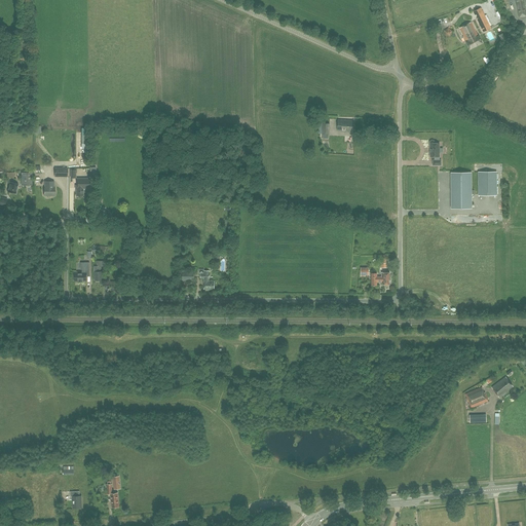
[(516,0),(520,17),(525,15),(525,13),(523,0),(516,0)]
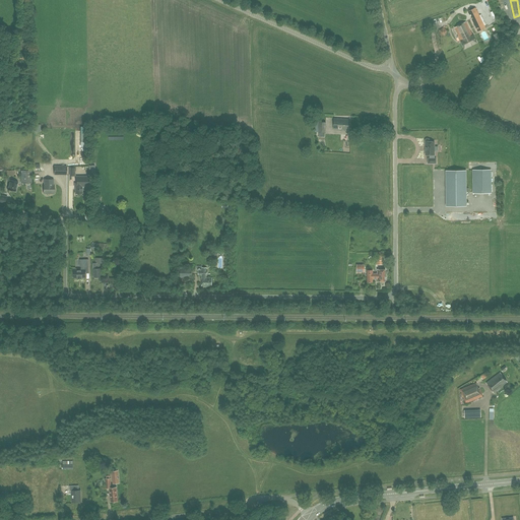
[(485,27),(475,8),(468,11),(469,15),(471,14),(472,18),(471,18),(477,31),(485,27)]
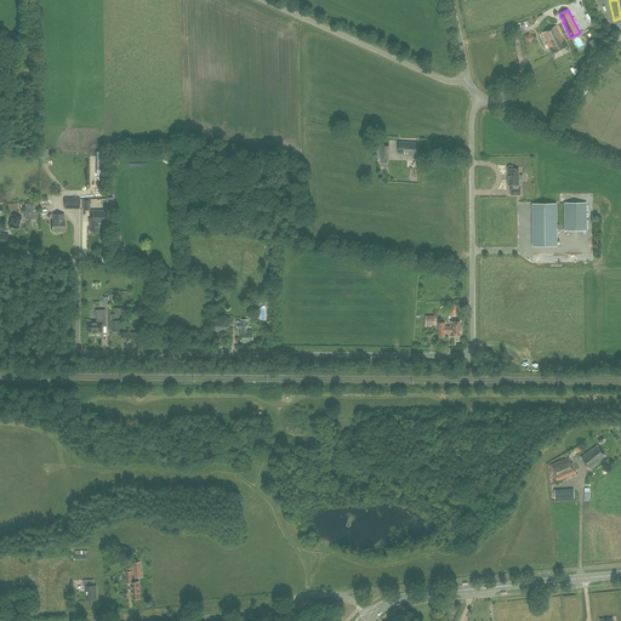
[(564,43),(557,27),(543,33),(551,50),(554,58),(569,51),(565,43),(564,43)]
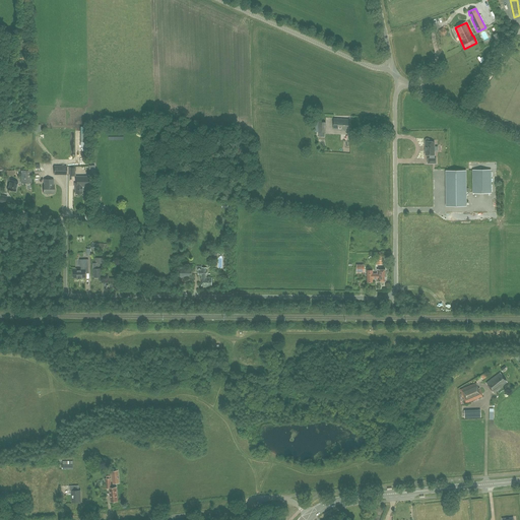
[(348,131),(349,119),(334,118),(333,130),(348,131)]
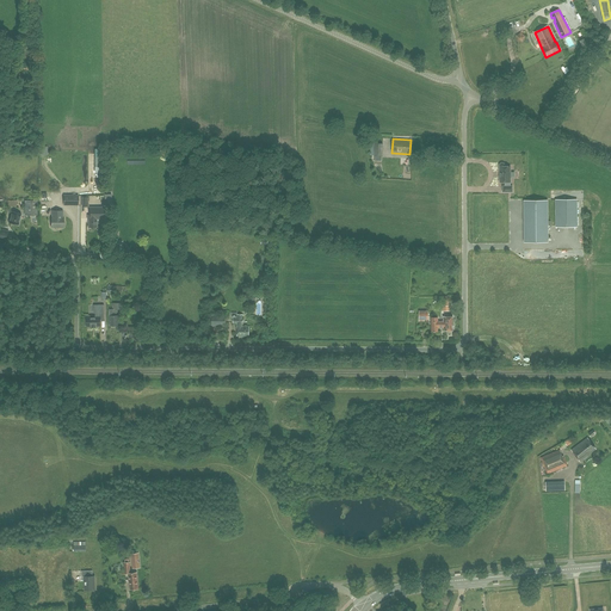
[(501,173),(501,176),(500,176),(500,177),(500,183),(505,183),(505,186),(503,186),(503,192),(512,192),(512,186),(511,186),(511,183),(511,178),(512,178),(512,173),(511,173),(511,166),(505,167),(505,165),(504,164),(503,164),(501,164),(500,164),(500,165),(500,172),(500,173),(501,173)]
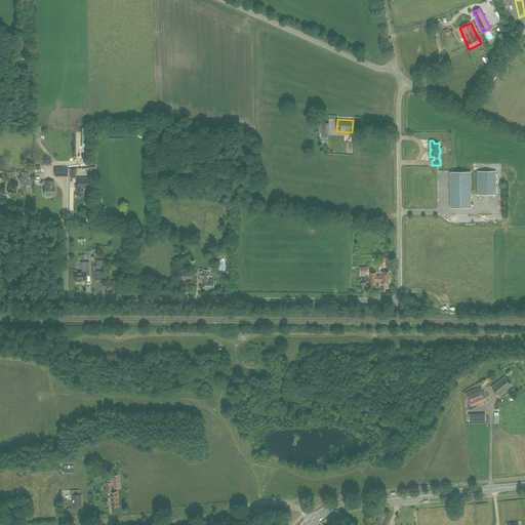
[(68,176),(68,167),(54,167),(54,176),(68,176)]
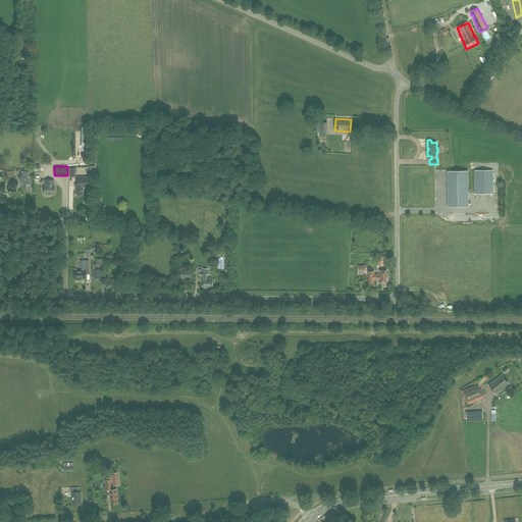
[(492,194),(492,170),(475,171),(475,194),(492,194)]
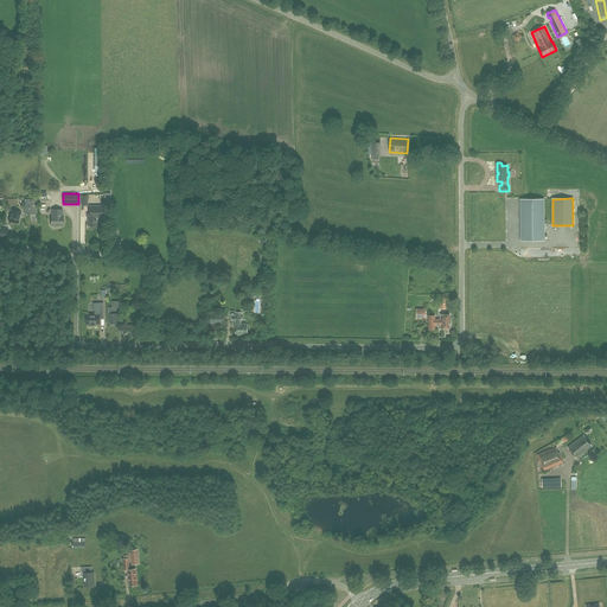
[(25,212),(37,212),(37,199),(25,199),(25,212)]
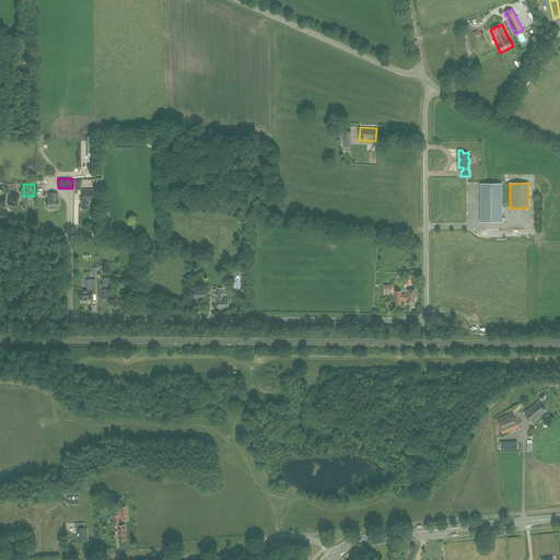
[(502,222),(502,184),(480,184),(480,222),(502,222)]
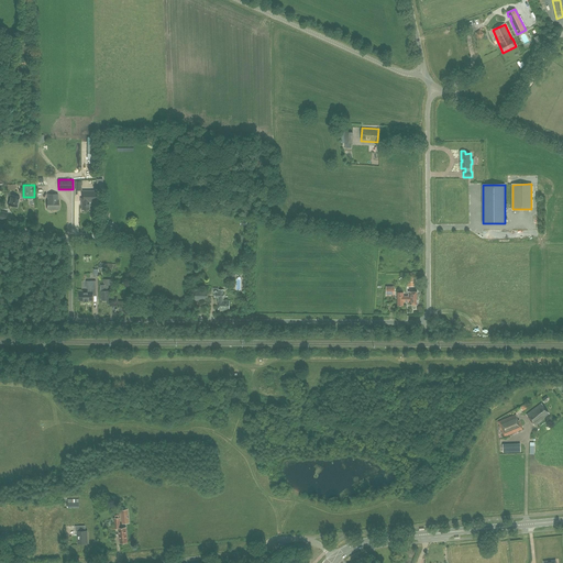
[(81,210),(89,209),(89,202),(92,202),(97,202),(97,191),(92,191),(83,191),(84,198),(81,198),(81,202),(81,210)]
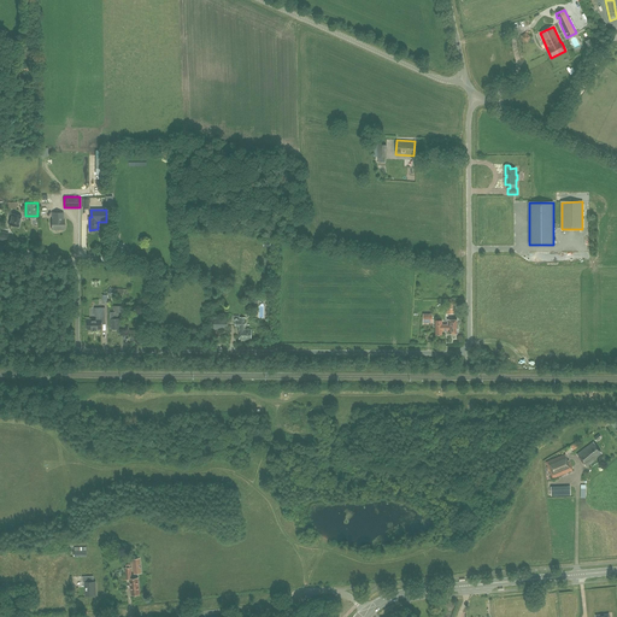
[(64,218),(64,212),(52,212),(52,221),(52,229),(64,229),(64,218)]
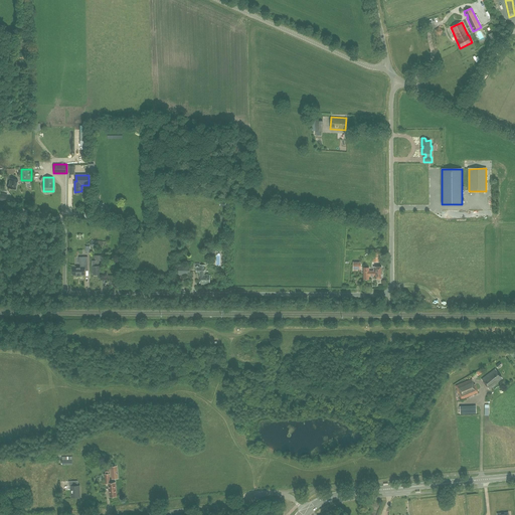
[(16,190),(18,180),(9,178),(7,187),(16,190)]
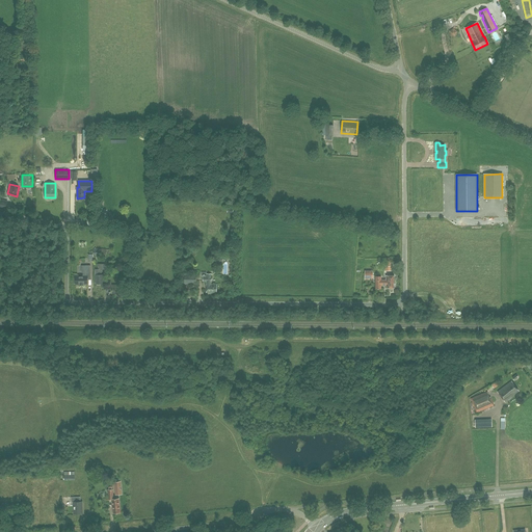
[(101,274),(101,269),(105,269),(105,264),(99,264),(99,269),(96,269),(96,284),(104,284),(104,274),(101,274)]
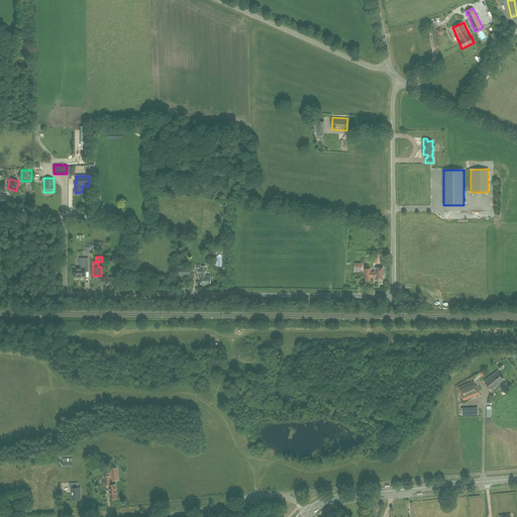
[(74,277),(85,277),(85,265),(88,265),(88,257),(83,257),(83,265),(81,265),(81,269),(78,269),(78,268),(74,268),(74,269),(73,270),(73,273),(74,274),(74,277)]
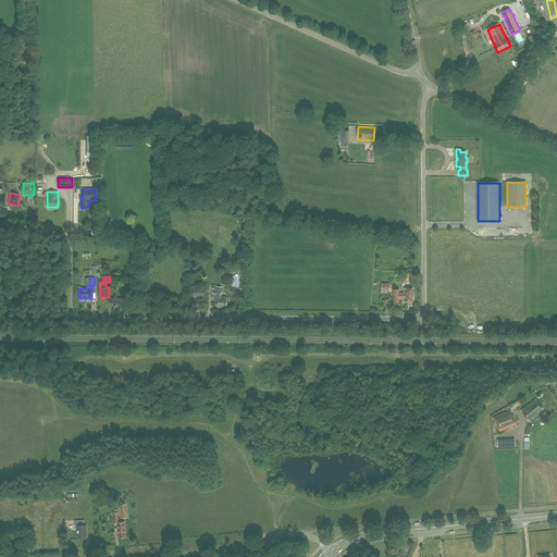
[(226,307),(227,298),(221,298),(221,287),(215,287),(215,286),(211,285),(211,289),(212,289),(212,295),(217,295),(215,307),(226,307)]
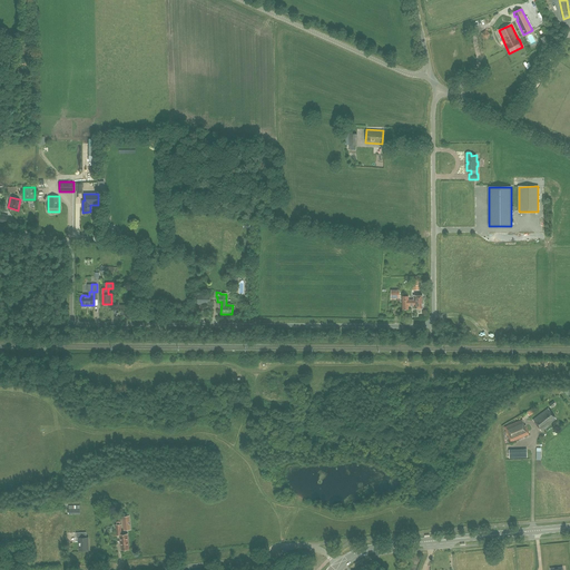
[(210,304),(210,295),(198,295),(197,304),(210,304)]
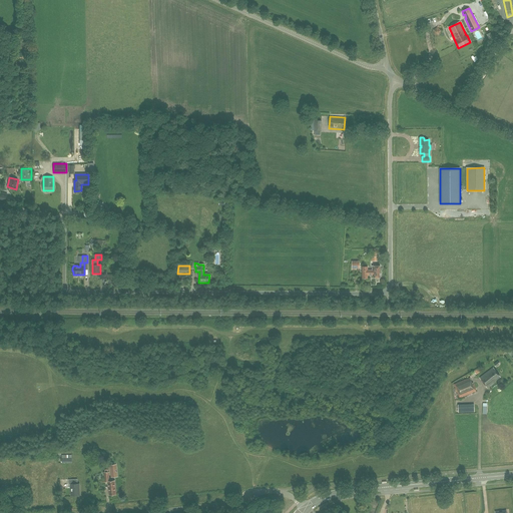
[(371,270),(371,275),(374,275),(374,278),(375,278),(375,279),(378,279),(378,278),(380,278),(380,266),(374,266),(372,266),(372,270),(371,270)]
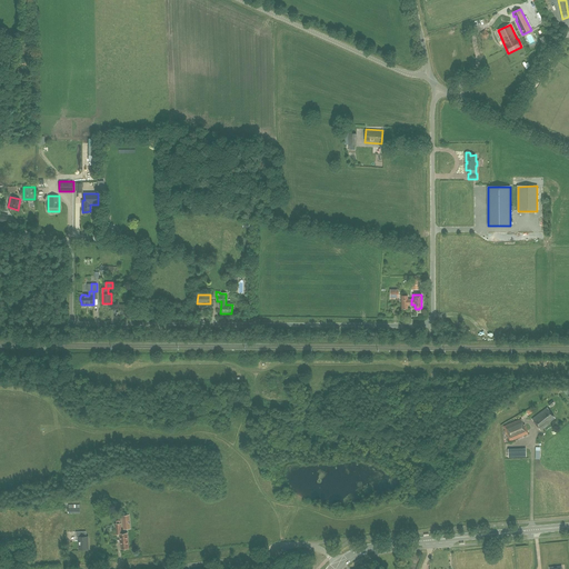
[(411,305),(411,299),(408,299),(408,296),(402,296),(401,309),(408,309),(408,305),(411,305)]
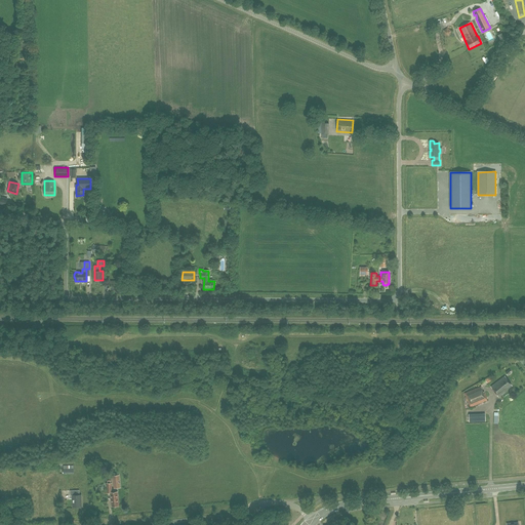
[(498,397),(505,392),(512,386),(505,376),(491,387),(498,397)]
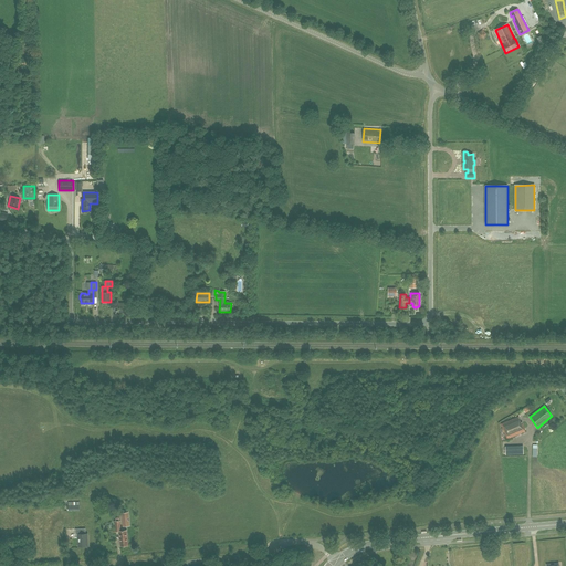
[(521,422),(519,417),(501,423),(507,439),(525,431),(522,422),(521,422)]
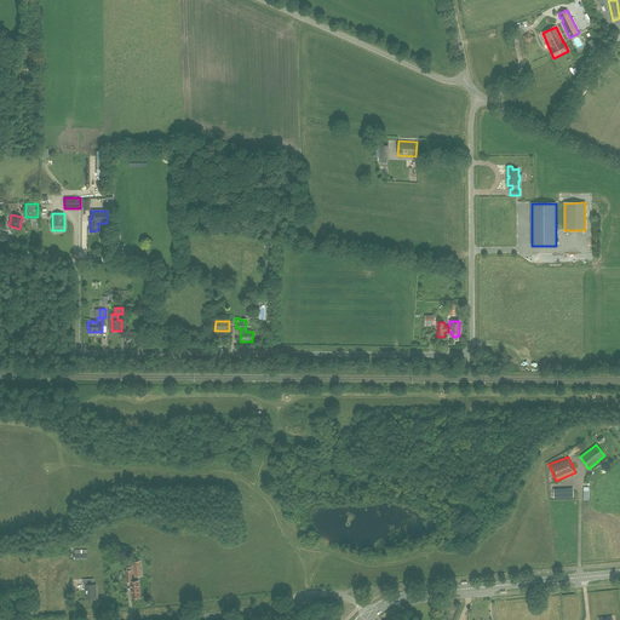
[(143,577),(141,561),(132,562),(135,577),(143,577)]
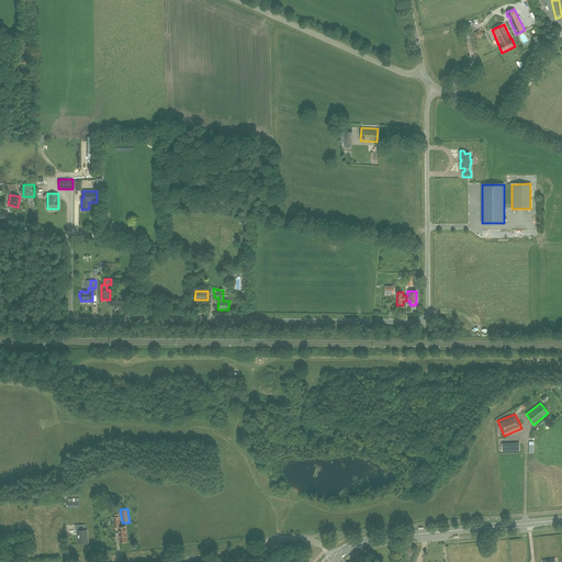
[(85,530),(85,525),(75,525),(76,531),(77,530),(78,542),(88,542),(87,530),(85,530)]
